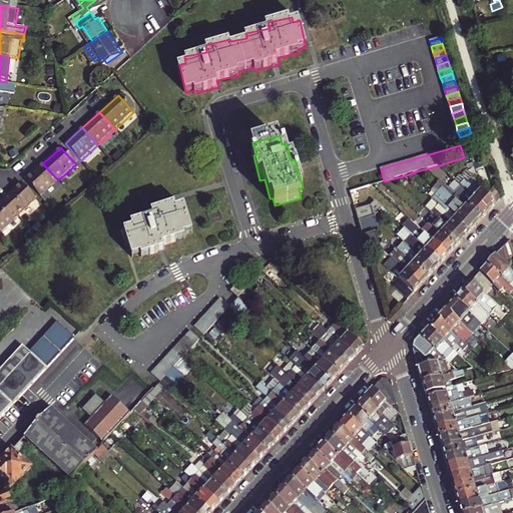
[(476,169),(483,167),(479,153),(464,157),(452,161),(454,166),(473,160),(476,169)]
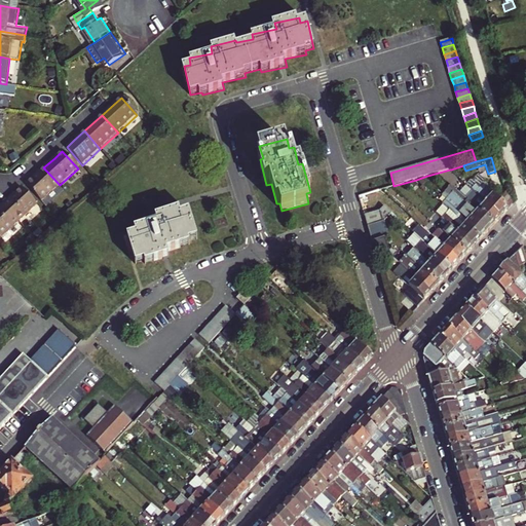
[(41,202),(60,185),(43,167),(33,177),(25,185),(41,202)]
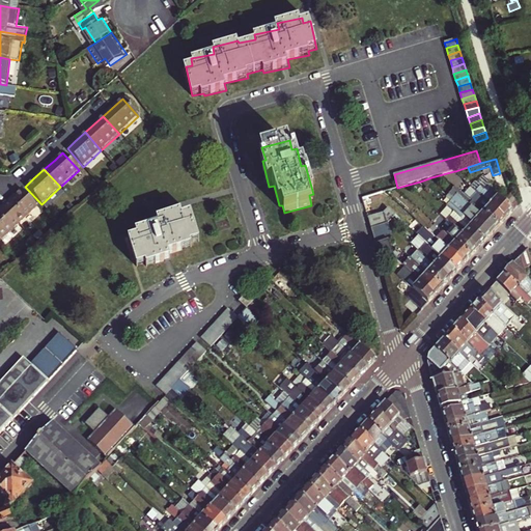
[(505,219),(513,211),(498,197),(500,194),(488,184),(483,190),(473,180),(470,185),(472,187),(475,190),(492,204),(493,203),(499,211),(498,212),(505,219)]
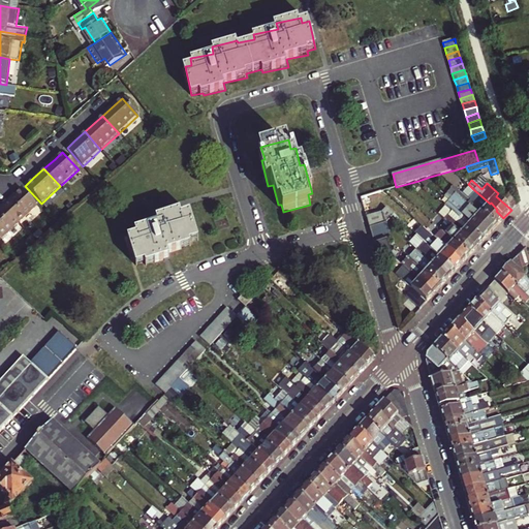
[(19,224),(37,207),(22,189),(13,197),(3,207),(19,224)]
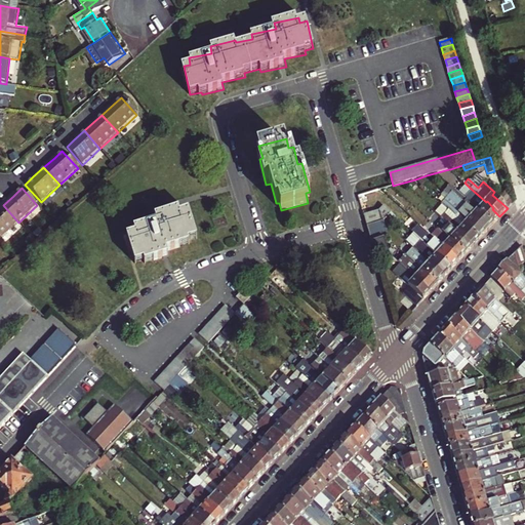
[(492,209),(493,208),(487,201),(486,202),(470,188),(466,192),(471,196),(468,200),(493,224),(499,216),(492,209)]
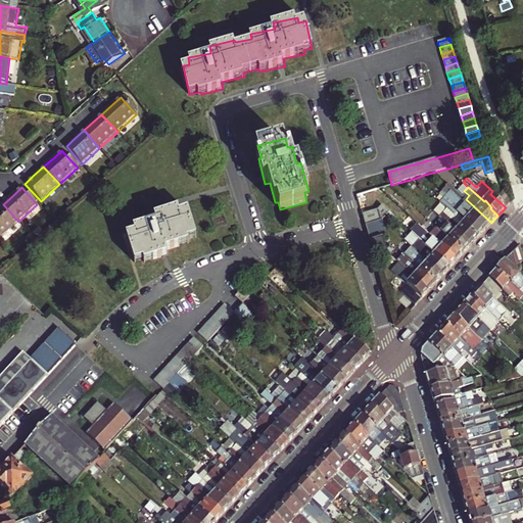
[(476,224),(477,223),(470,216),(470,217),(453,201),(442,191),(438,196),(442,199),(439,202),(445,208),(477,238),(483,231),(476,224)]
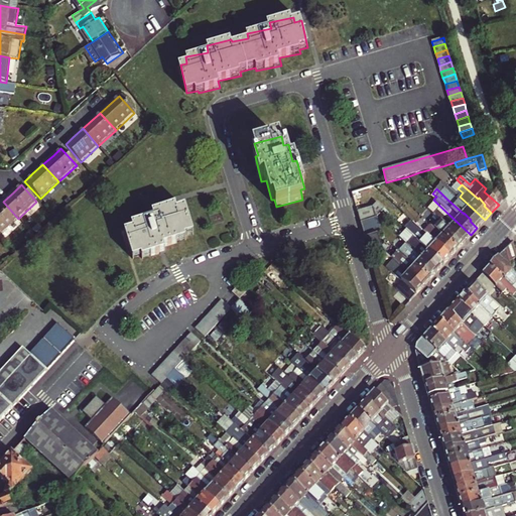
[(477,228),(485,220),(460,197),(458,199),(452,194),(446,199),(464,214),(464,213),(471,220),(470,221),(477,228)]
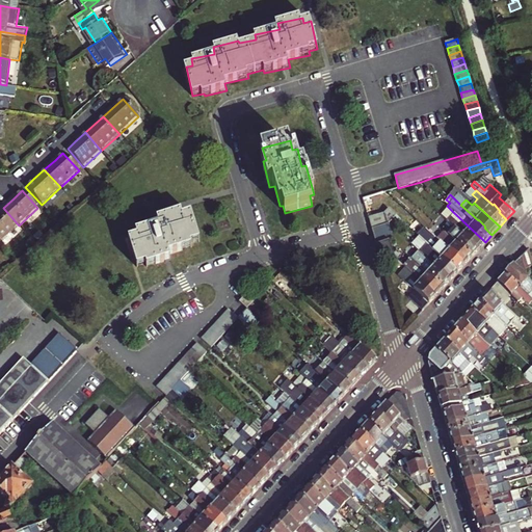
[(447,219),(453,212),(447,206),(441,213),(447,219)]
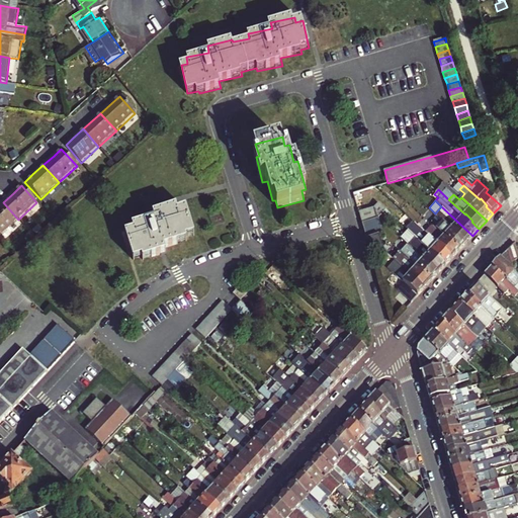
[(0,235),(1,236),(18,220),(3,202),(0,204),(0,235)]
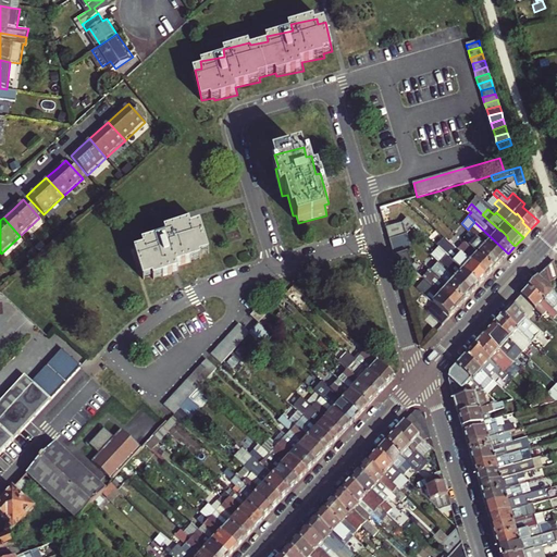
[(408,234),(409,235),(416,227),(406,219),(401,224),(386,229),(391,242),(406,237),(408,234)]
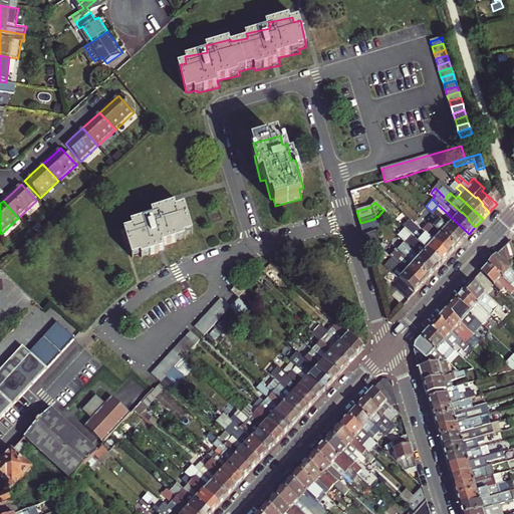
[(185,236),(193,234),(187,207),(178,210),(176,205),(150,212),(151,217),(133,222),(134,227),(122,231),(130,257),(137,255),(138,258),(160,252),(159,249),(181,243),(181,240),(186,239),(185,236)]
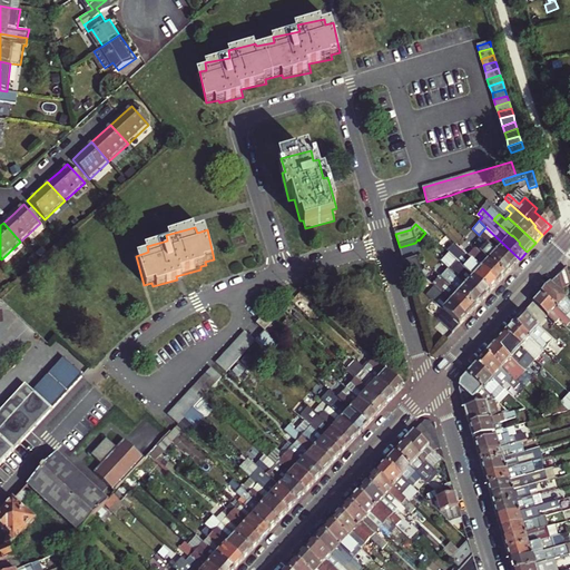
[(512,267),(520,259),(485,227),(479,235),(491,247),(497,253),(498,252),(505,258),(504,259),(512,267)]
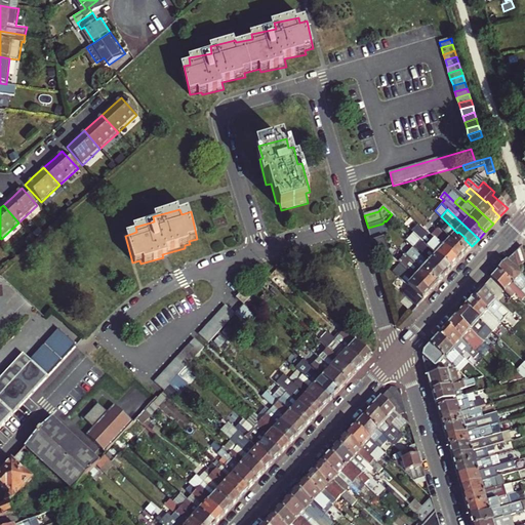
[(458,261),(466,253),(445,235),(438,228),(435,231),(433,229),(434,228),(430,224),(425,229),(429,233),(431,235),(444,247),(445,246),(452,253),(450,254),(458,261)]
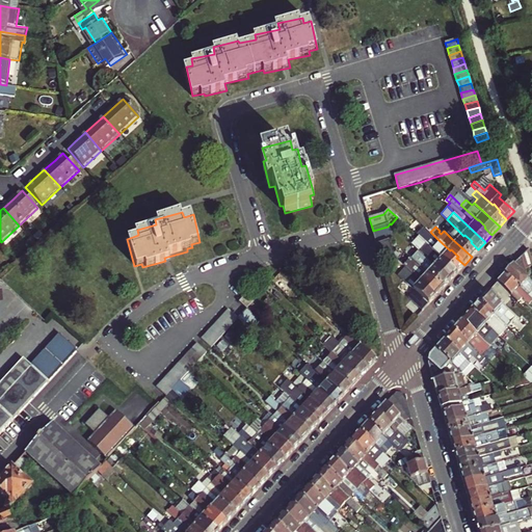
[(429,242),(434,236),(430,232),(426,229),(421,234),(429,242)]
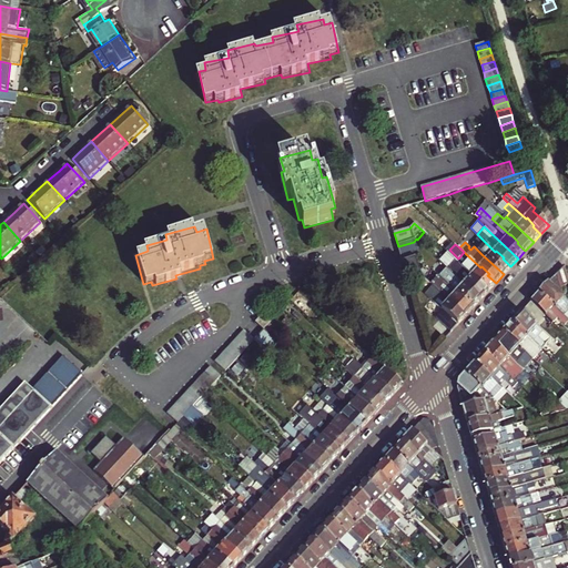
[(510,266),(503,259),(504,257),(496,251),(495,252),(489,246),(482,254),(504,274),(510,266)]
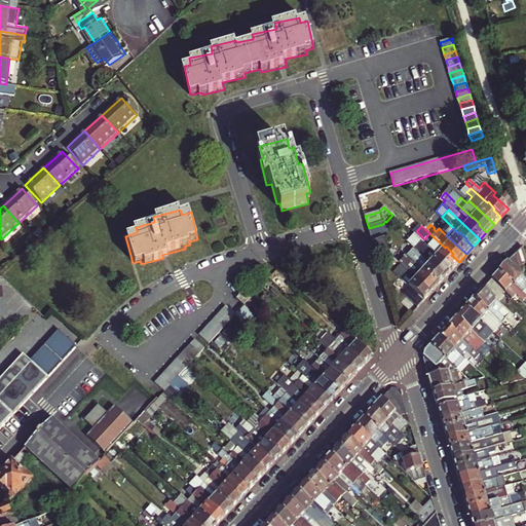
[(444,278),(452,269),(424,245),(413,234),(407,241),(413,247),(430,263),(431,262),(439,269),(437,271),(444,278)]
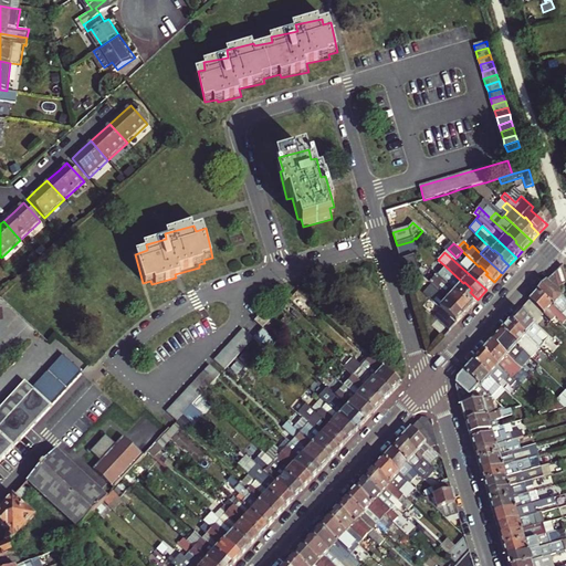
[(485,274),(488,273),(480,265),(479,266),(464,253),(457,263),(486,290),(494,282),(485,274)]
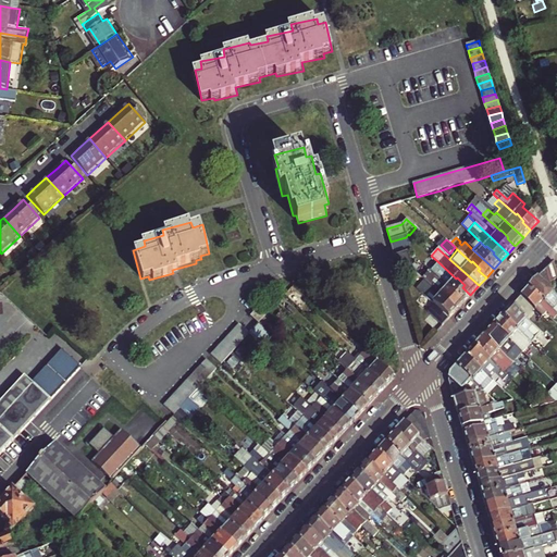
[(457,277),(456,279),(437,261),(430,270),(448,287),(463,301),(470,295),(462,287),(465,285),(457,277)]
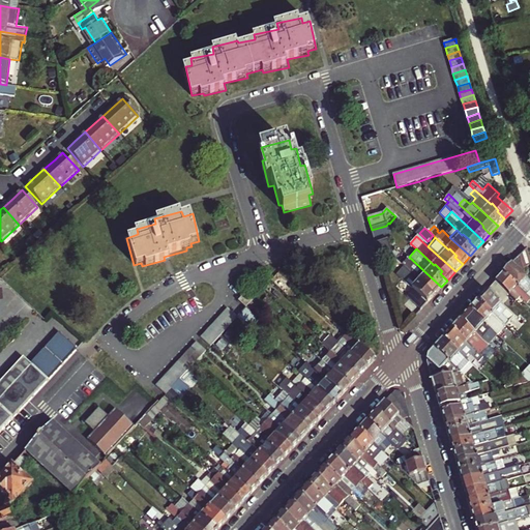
[(529,290),(529,289),(529,285),(529,284),(529,282),(529,281),(526,278),(524,270),(529,263),(529,259),(527,248),(503,273),(529,297),(529,296),(529,290)]
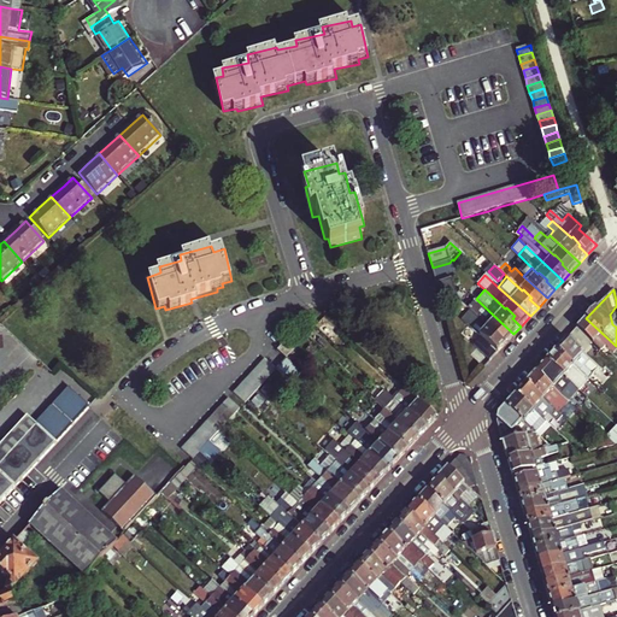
[(506,342),(513,334),(497,318),(493,322),(469,300),(465,304),(466,305),(468,306),(475,312),(488,325),(489,324),(499,333),(497,335),(506,342)]
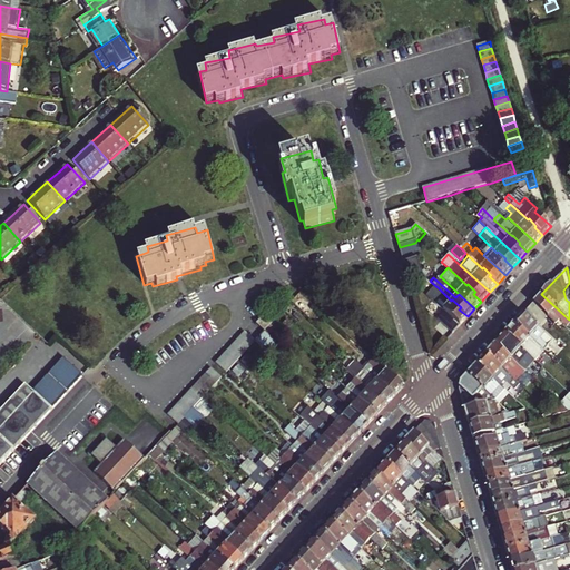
[(452,333),(468,316),(459,310),(461,307),(452,300),(451,301),(439,288),(434,294),(435,295),(432,298),(445,310),(440,316),(441,323),(452,333)]
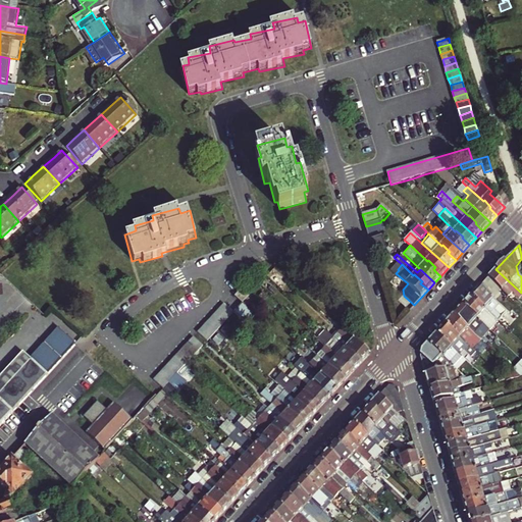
[(521,295),(521,294),(521,293),(496,269),(488,277),(501,290),(509,297),(513,293),(520,299),(521,295)]
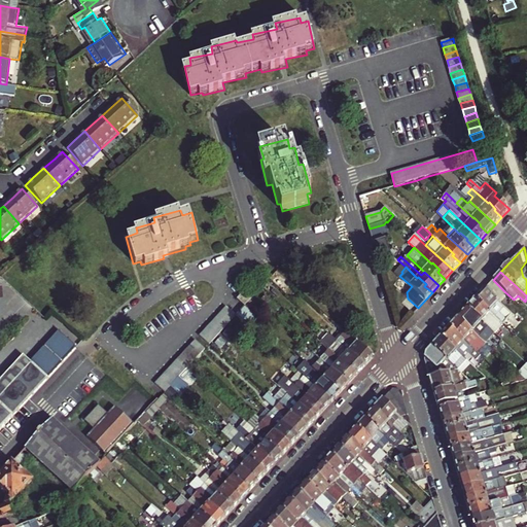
[(485,289),(497,302),(505,292),(493,280),(485,289)]
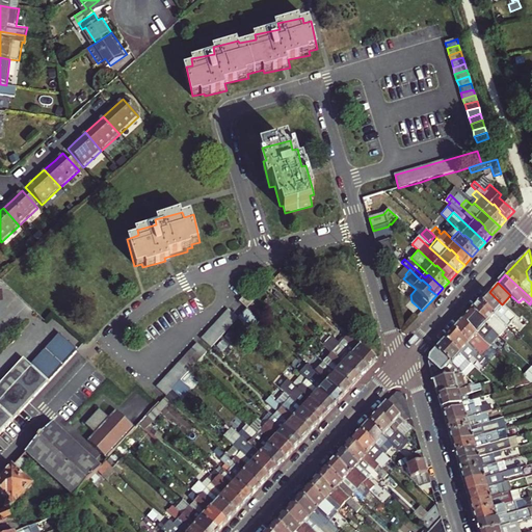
[(512,322),(516,317),(502,304),(489,292),(480,301),(515,335),(515,336),(521,330),(512,322)]
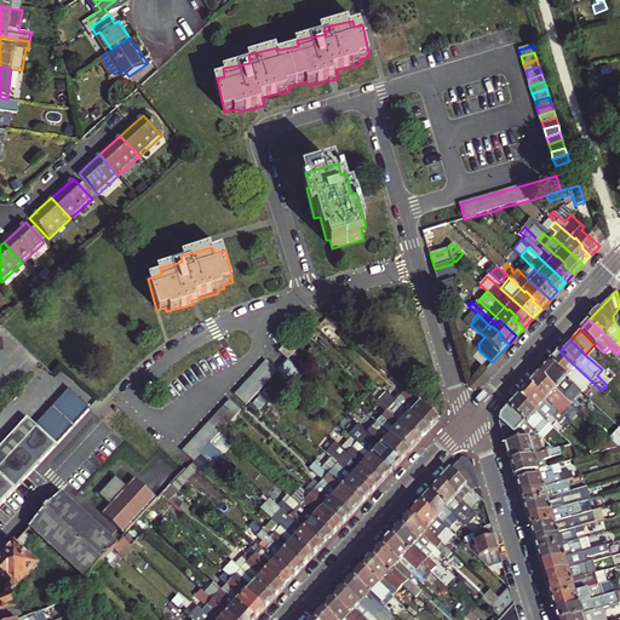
[(279,351),(288,360),(297,350),(287,342),(287,343),(279,351)]
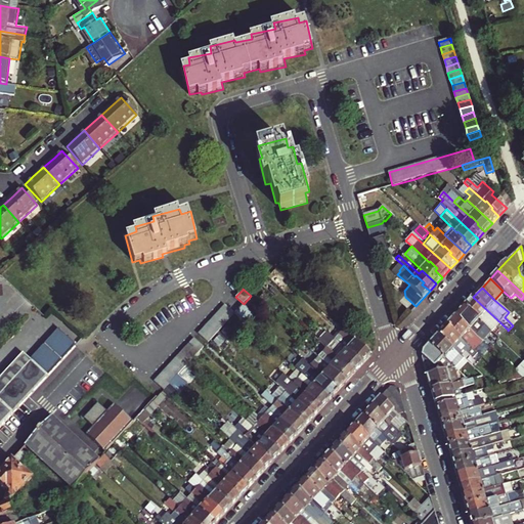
[(505,333),(508,330),(473,297),(465,307),(488,329),(490,326),(486,323),(489,321),(492,324),(500,332),(501,331),(505,333)]
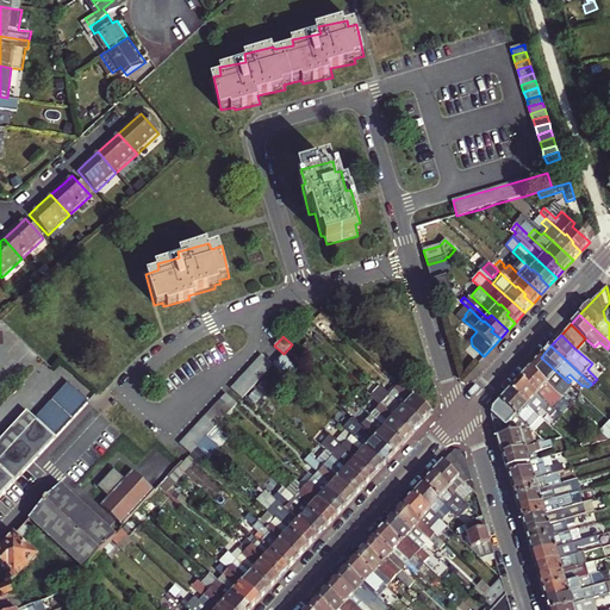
[(274,365),(262,354),(231,388),(242,399),(246,396),(255,385),(263,375),(274,365)]
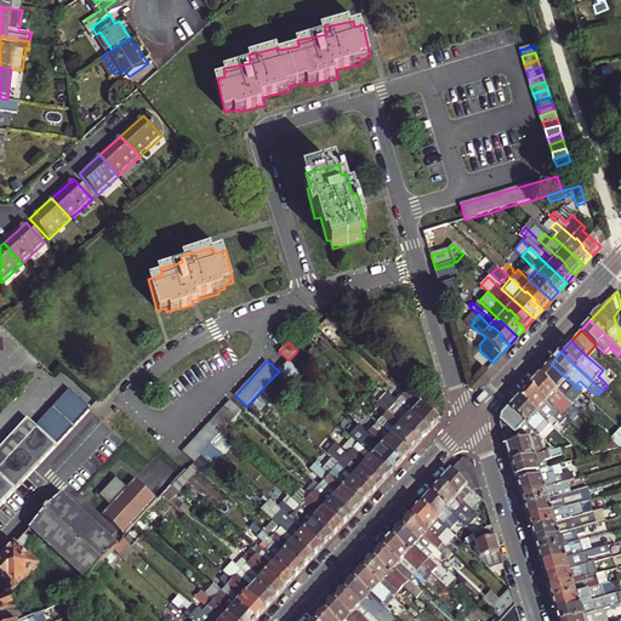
[(291,382),(301,371),(289,360),(279,371),(291,382)]
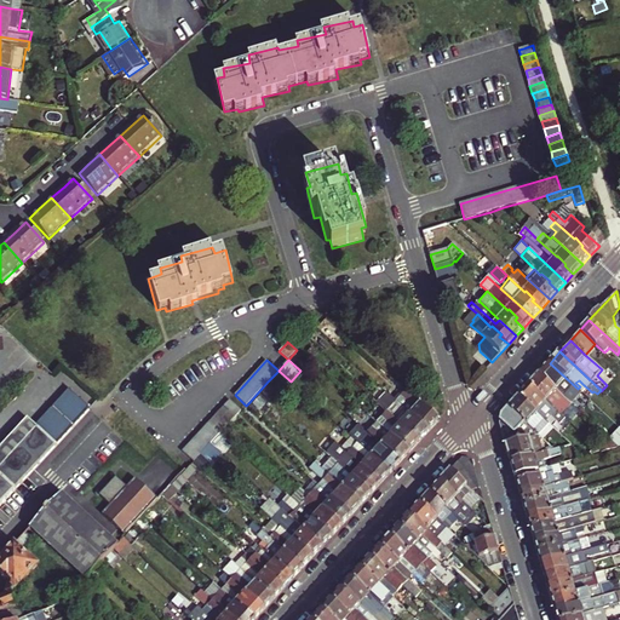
[(587,399),(578,389),(550,363),(539,374),(562,396),(563,397),(569,390),(574,394),(584,402),(587,399)]
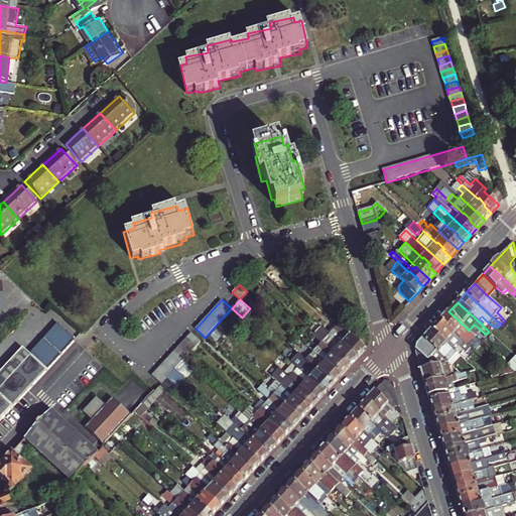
[(460,340),(468,330),(448,311),(439,321),(460,340)]
